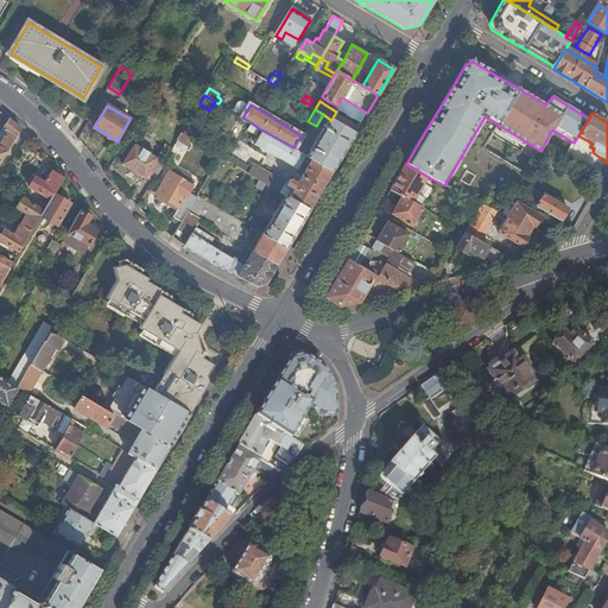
[(0,162),(20,128),(8,118),(0,131),(0,162)]
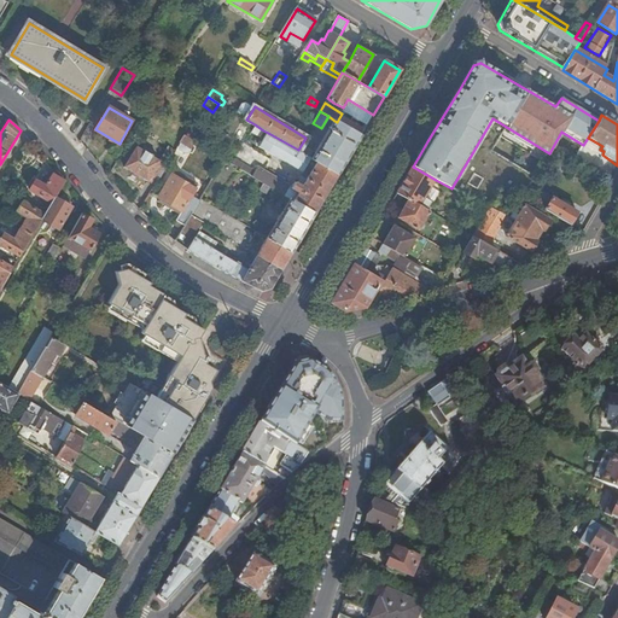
[(338,174),(360,135),(337,122),(334,121),(327,133),(324,130),(322,134),(325,136),(313,158),(338,174)]
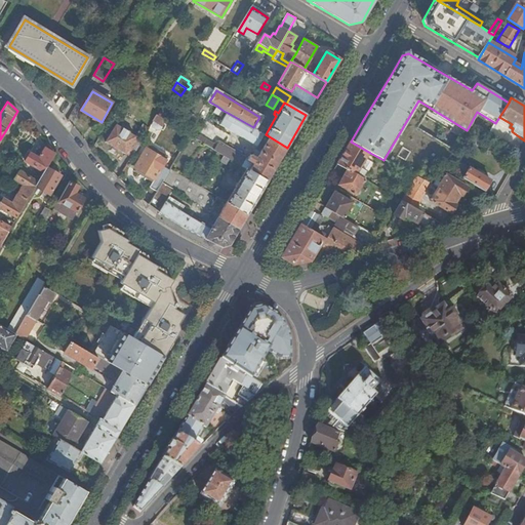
[(163,106),(157,116),(165,121),(171,111),(163,106)]
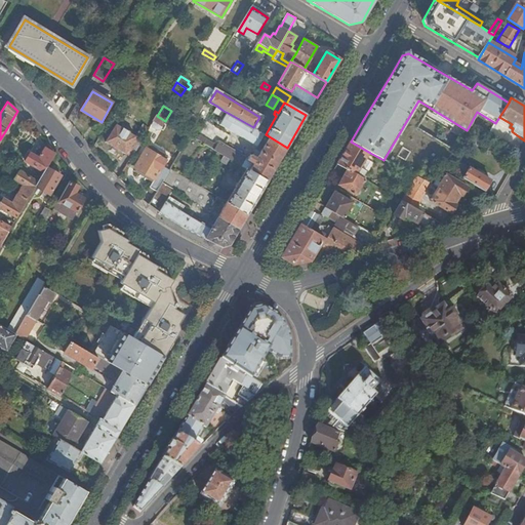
[(224,111),(216,106),(212,113),(220,117),(224,111)]
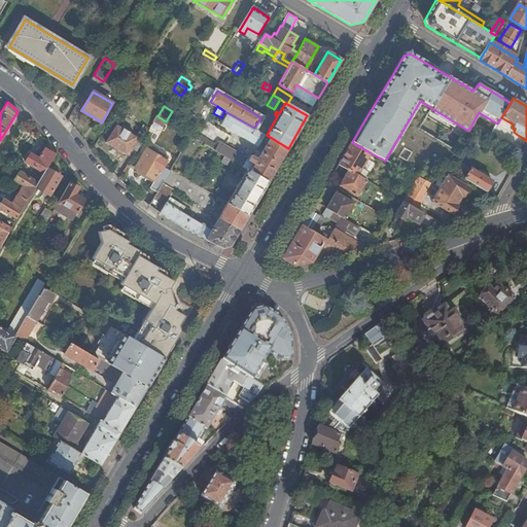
[(269,181),(288,148),(267,135),(254,128),(229,113),(221,125),(257,146),(261,140),(266,143),(260,153),(256,150),(253,155),(251,154),(247,162),(246,161),(246,160),(219,142),(216,145),(207,140),(204,143),(224,155),(230,160),(246,169),(269,181)]
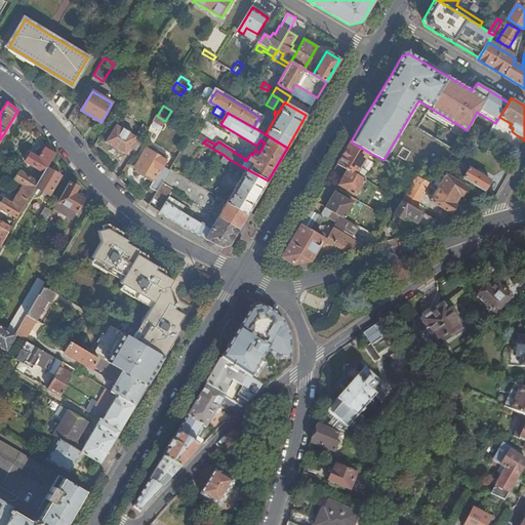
[(157,116),(156,115),(153,121),(162,126),(165,121),(157,116)]
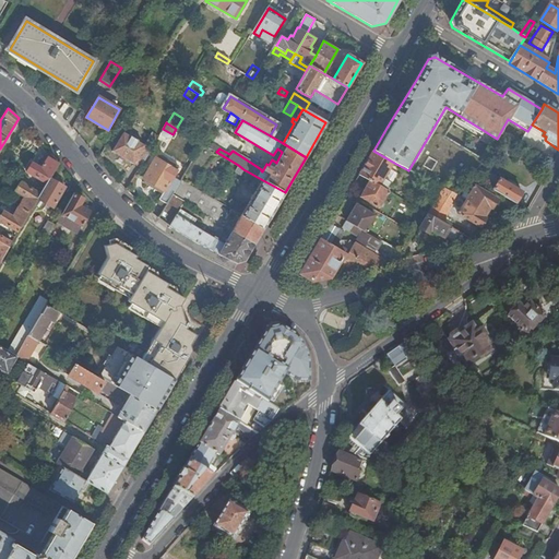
[(532,125),(527,131),(545,140),(546,137),(543,135),(545,132),(532,125)]
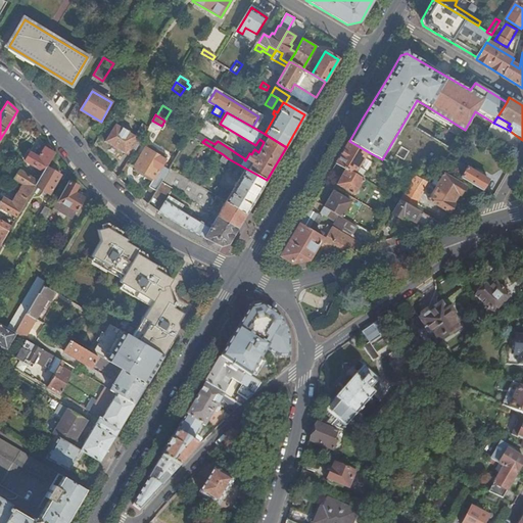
[(161,126),(152,121),(151,123),(150,125),(152,128),(155,129),(157,129),(159,128),(161,126)]
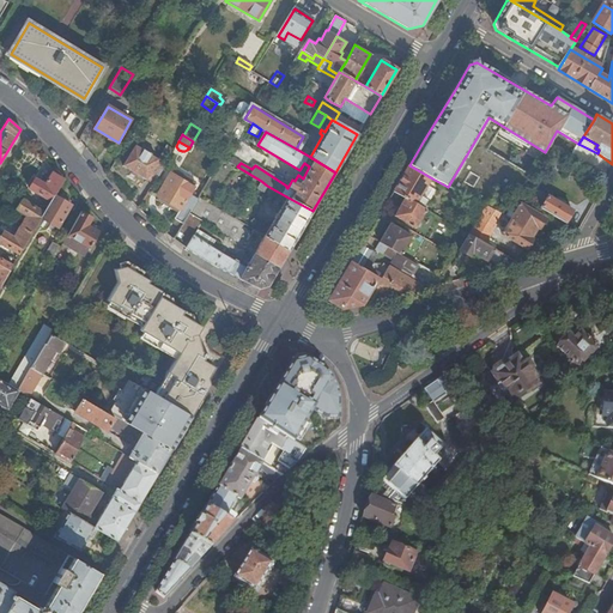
[(145,178),(152,184),(174,150),(165,145),(157,159),(149,155),(150,153),(141,149),(141,150),(135,146),(122,167),(144,180),(145,178)]
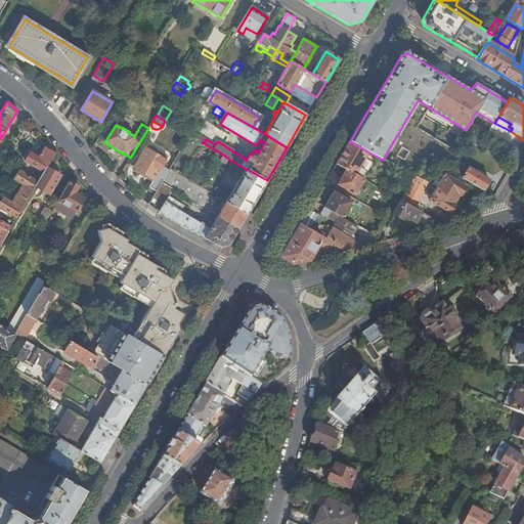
[(350,141),(337,164),(347,169),(362,178),(366,173),(359,169),(366,157),(369,153),(350,141)]
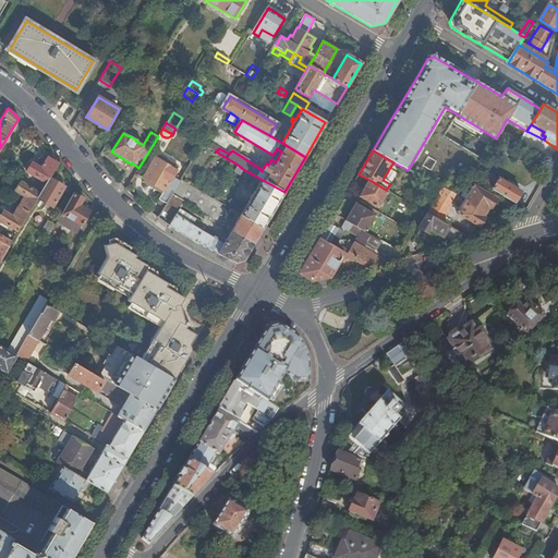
[(48,178),(57,162),(48,158),(41,168),(32,162),(27,171),(46,182),(48,178)]
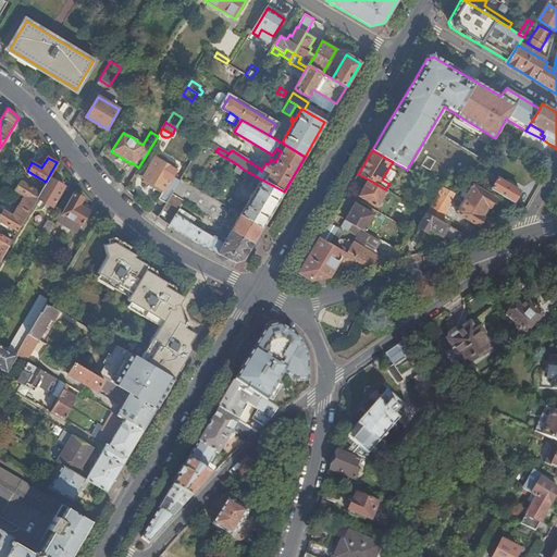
[(157,199),(164,205),(171,194),(178,182),(171,176),(174,170),(156,158),(144,177),(145,178),(162,189),(160,193),(157,199)]
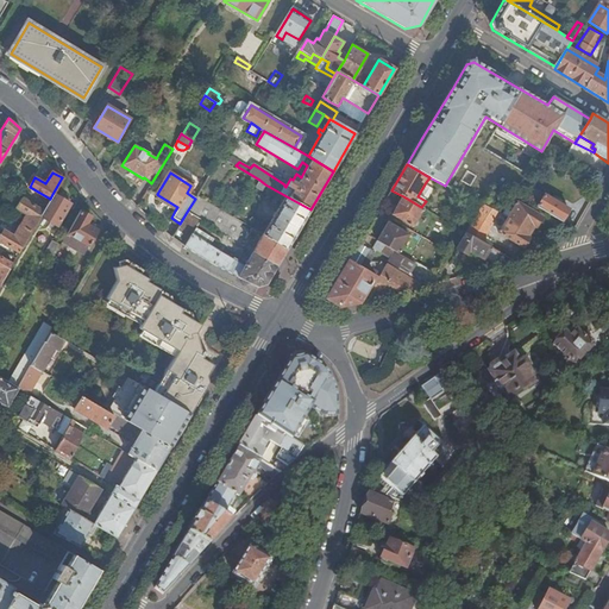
[(262,190),(265,184),(259,180),(256,187),(262,190)]
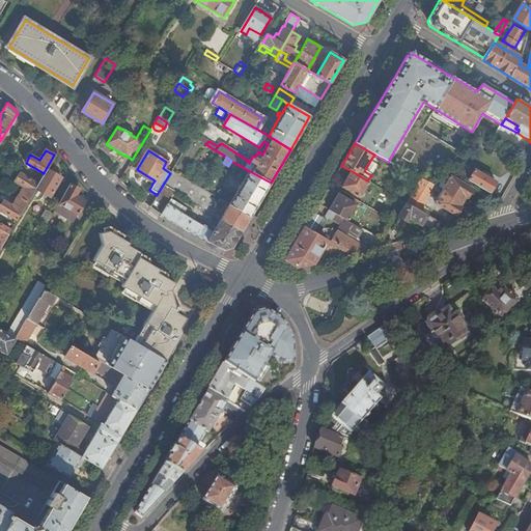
[(459,174),(491,193),(497,183),(466,165),(459,174)]
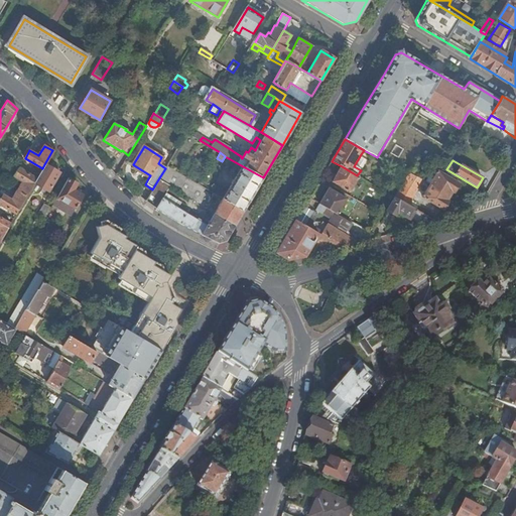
[(42,168),(39,173),(36,179),(34,182),(48,191),(58,173),(44,164),(42,168)]
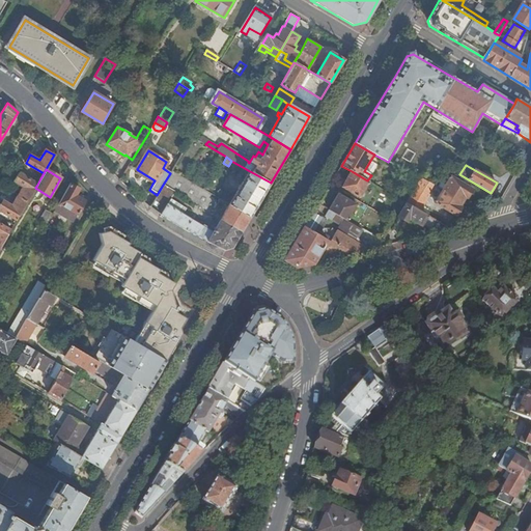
[(155,180),(138,170),(136,174),(152,184),(155,180)]
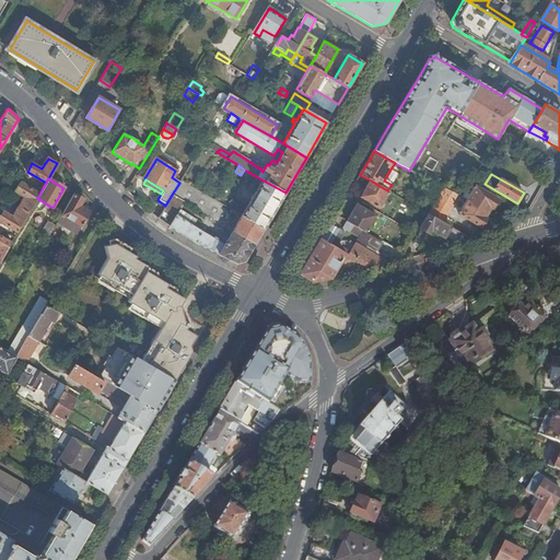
[(264,229),(286,193),(261,179),(241,216),(264,229)]
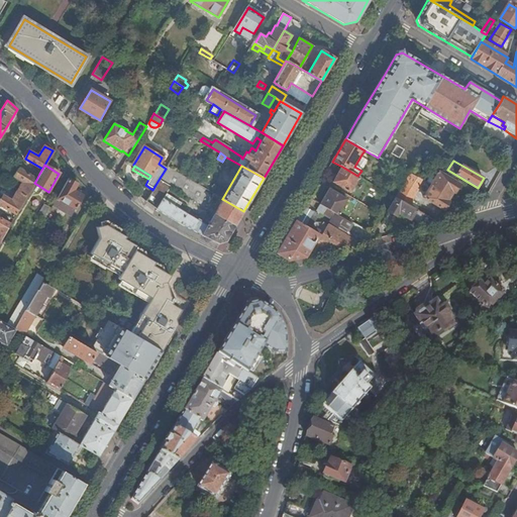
[(357,176),(342,167),(333,182),(350,193),(360,178),(357,176)]
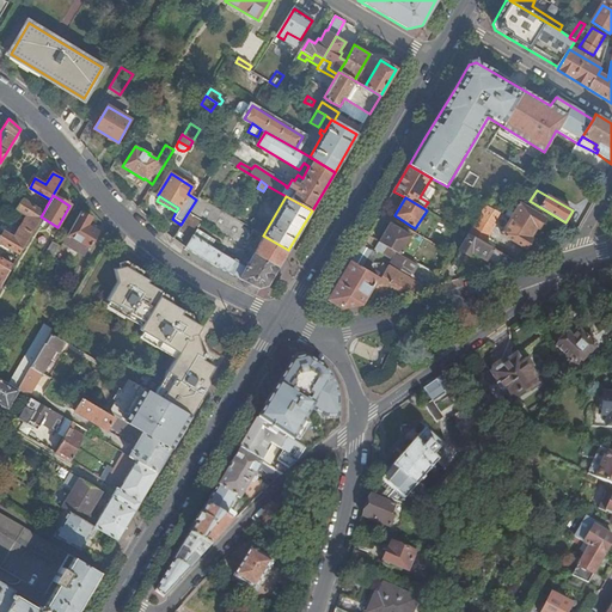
[(26,215),(20,227),(30,233),(41,216),(43,213),(22,201),(16,209),(26,215)]
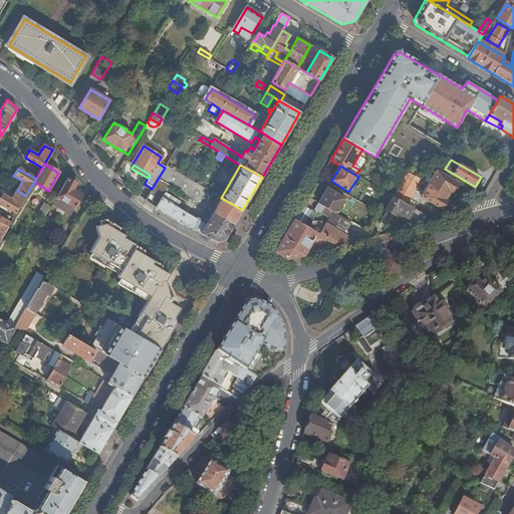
[(430,186),(449,197),(451,192),(453,193),(458,184),(438,172),(430,186)]
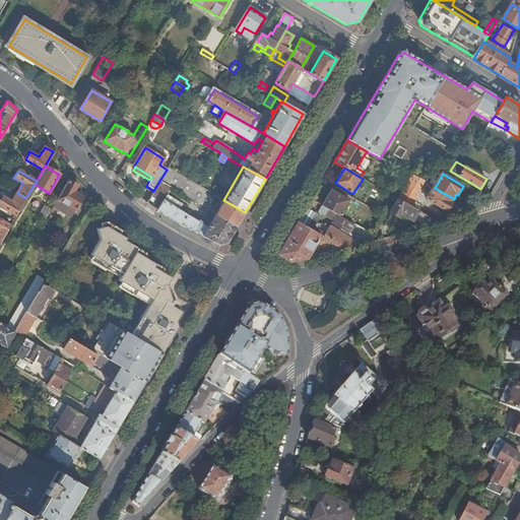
[(411,175),(398,199),(412,207),(427,183),(411,175)]
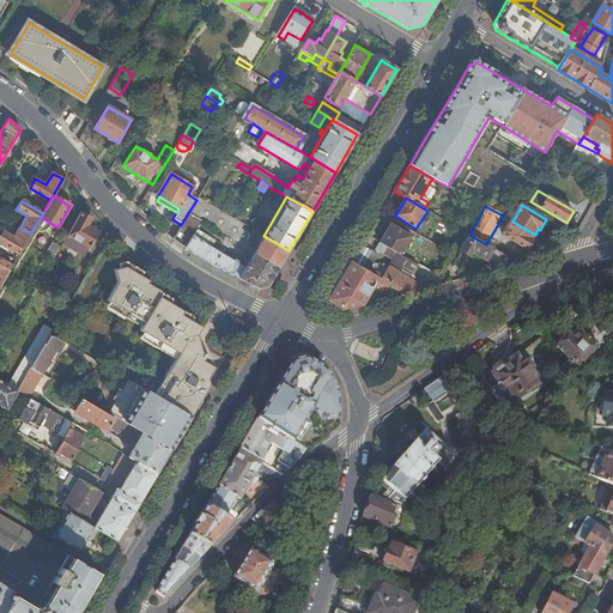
[(91,218),(82,212),(67,235),(87,248),(97,234),(93,231),(89,228),(86,226),(91,218)]
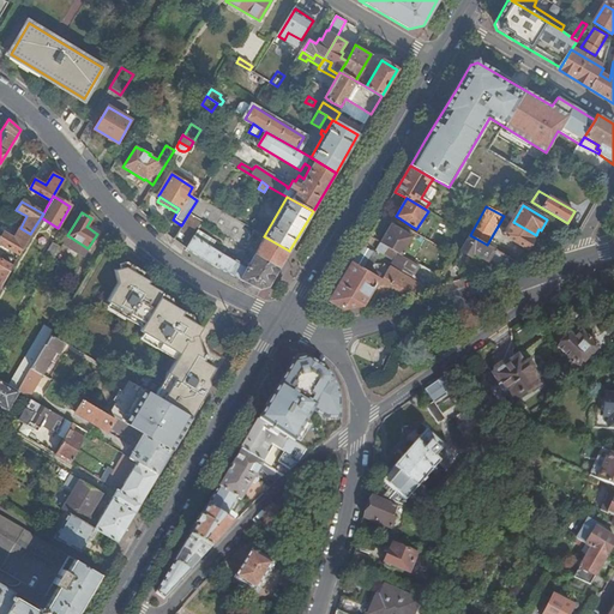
[(269,286),(289,251),(264,236),(254,230),(244,247),(254,253),(246,269),(211,247),(206,244),(209,241),(200,235),(198,240),(193,236),(198,229),(202,222),(188,214),(181,226),(178,232),(187,238),(185,242),(188,245),(186,248),(215,268),(235,278),(248,284),(259,288),(269,286)]
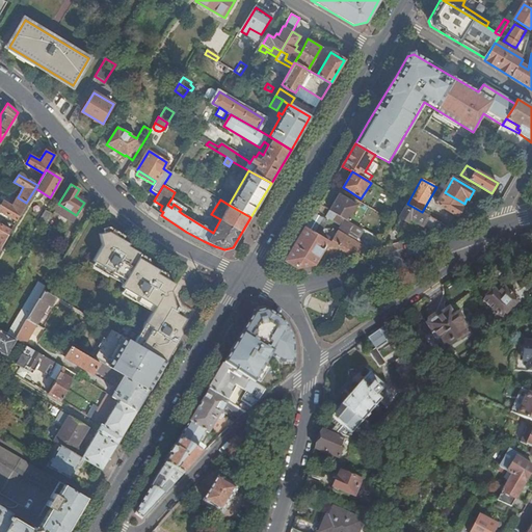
[(461,208),(464,204),(445,192),(437,205),(458,217),(463,209),(461,208)]
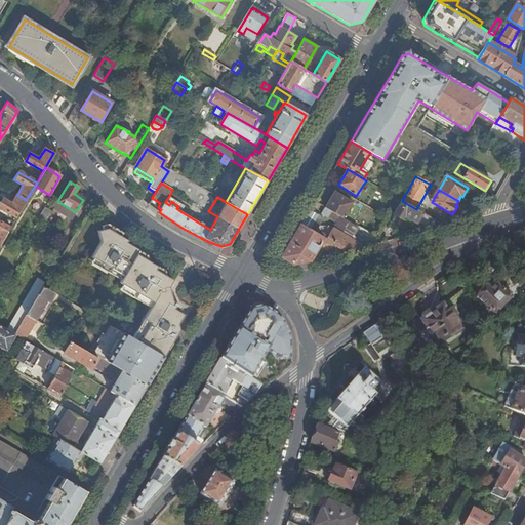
[(335,192),(326,207),(340,216),(345,218),(349,210),(354,212),(358,205),(335,192)]
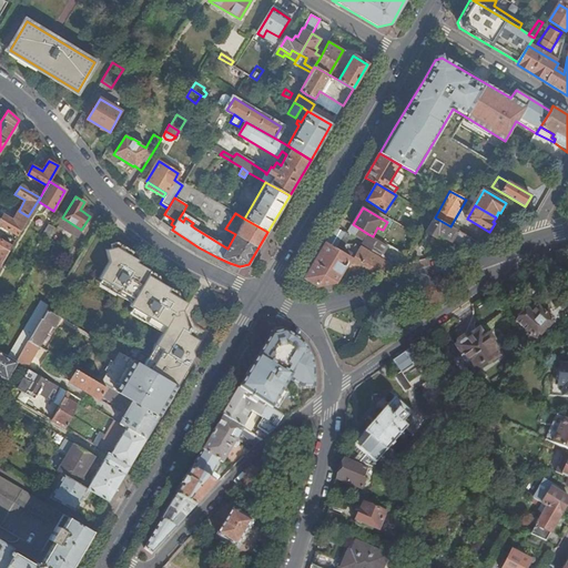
[(0,219),(0,225),(17,235),(28,216),(19,211),(13,220),(3,214),(0,219)]
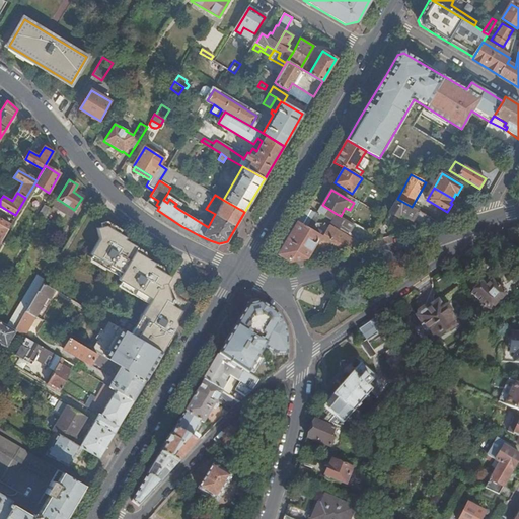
[(182,204),(167,194),(163,200),(167,203),(169,199),(176,204),(174,206),(178,209),(182,204)]
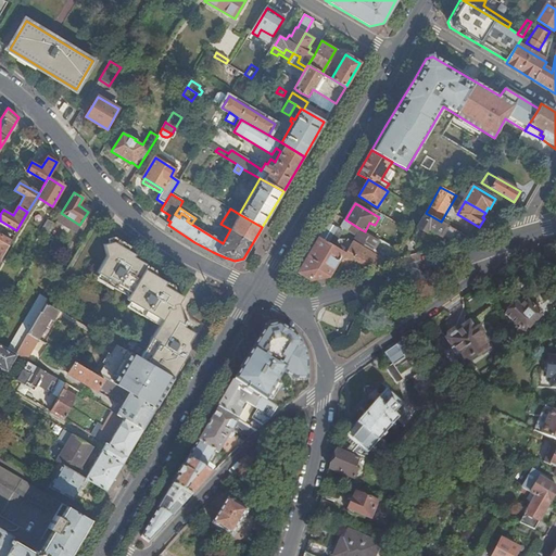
[(79,225),(61,213),(55,222),(75,232),(79,225)]
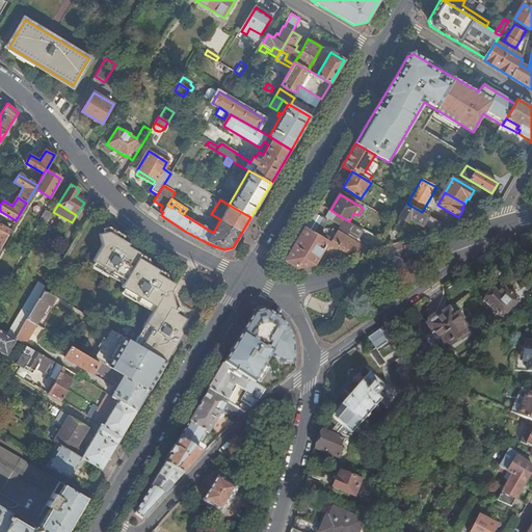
[(431,231),(436,221),(422,212),(407,204),(399,218),(410,225),(411,222),(424,229),(425,228),(431,231)]
